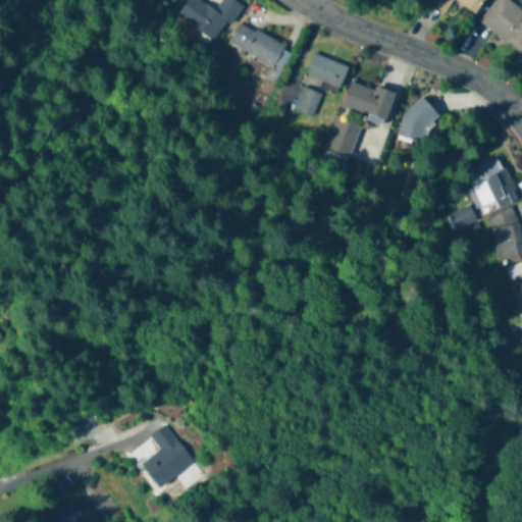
[(187,0),(177,14),(214,41),(241,5),(233,0),(220,0),(214,9),(200,0),(187,0)]
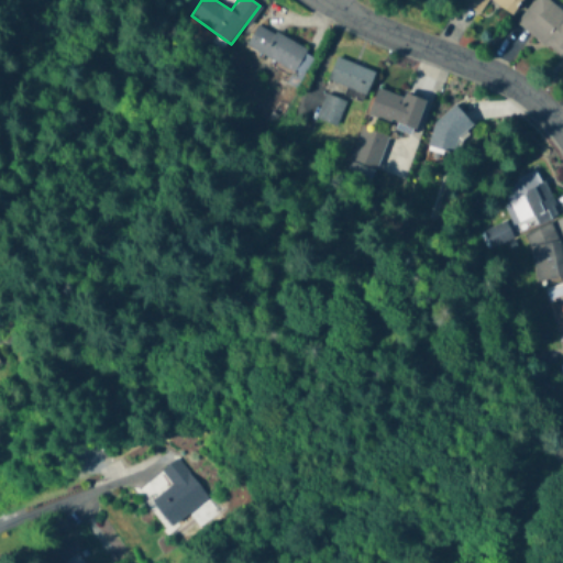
[(520,0),(490,0),(511,13),(520,0)]
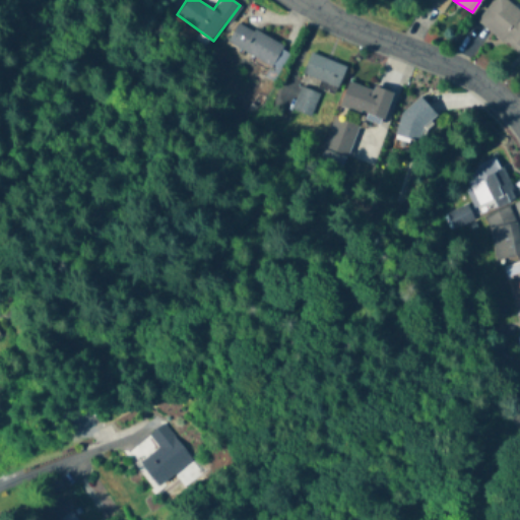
[(519,55),(519,11),(505,0),(493,0),(476,20),(519,55)]
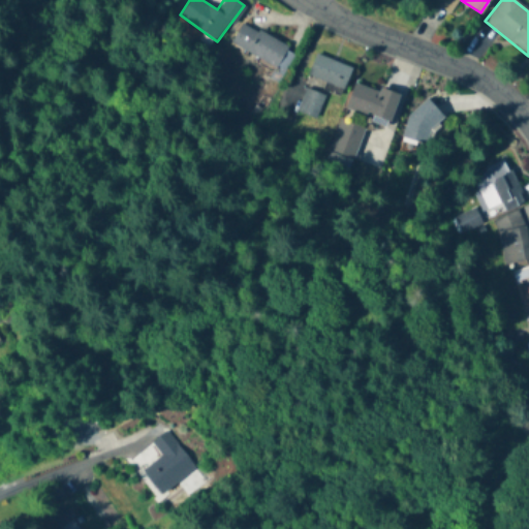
[(276,66),(270,80),(279,84),(296,49),(241,24),(230,45),(276,66)]
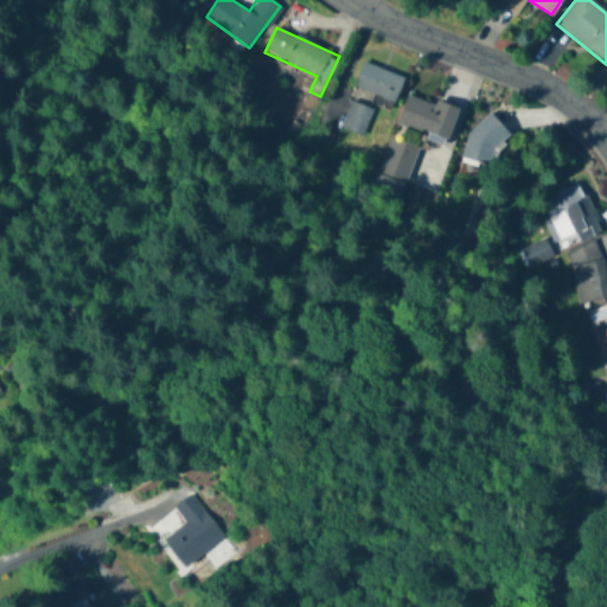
[(404,77),(363,61),(353,85),(395,102),(404,77)]
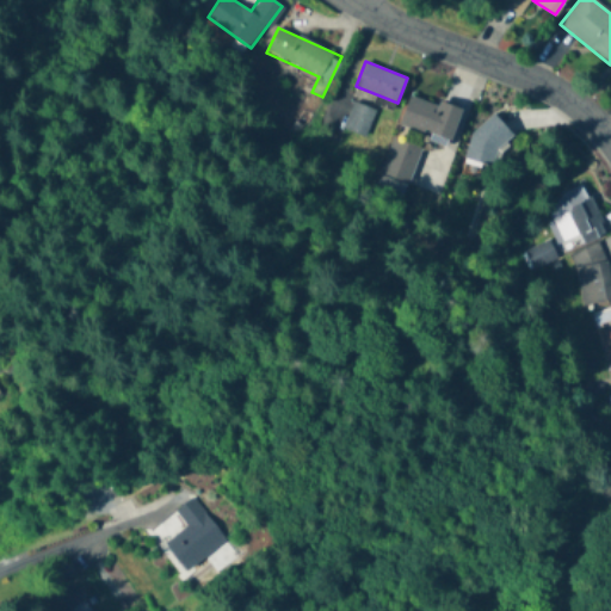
[(454,141),(462,109),(408,96),(400,128),(454,141)]
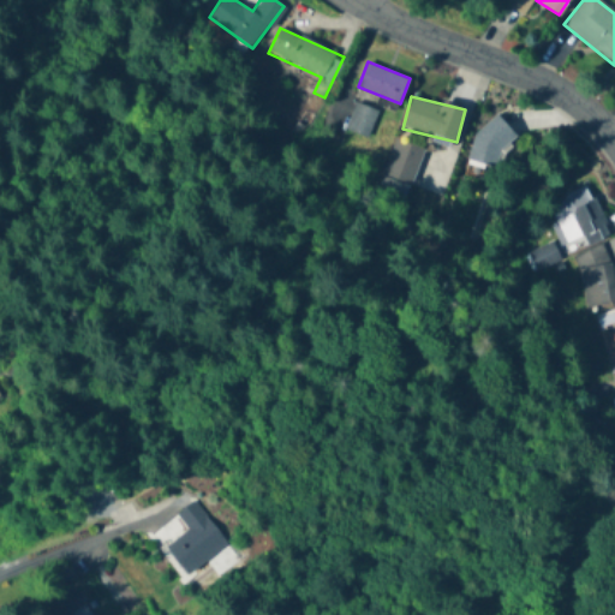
[(366,136),(375,114),(357,107),(351,121),(354,123),(352,130),(366,136)]
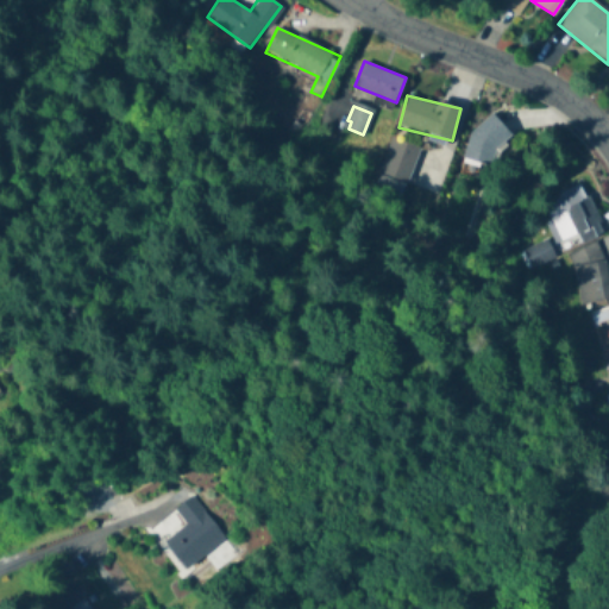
[(514,137),(495,115),(463,145),(482,167),(514,137)]
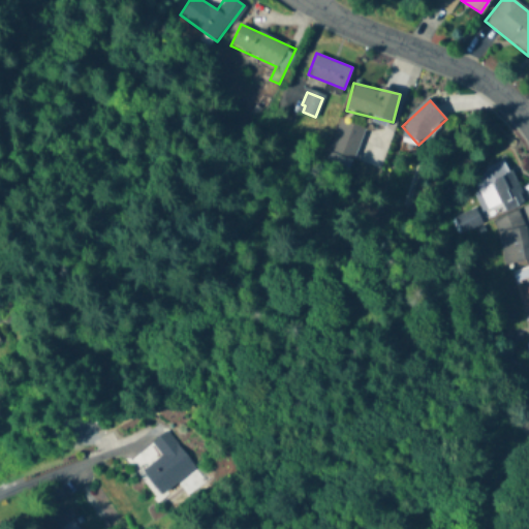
[(354,159),(365,128),(339,120),(330,151),(354,159)]
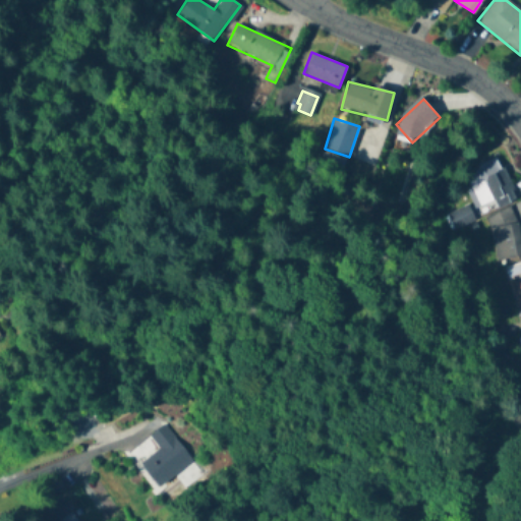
[(499,159),(465,173),(482,213),(516,198),(499,159)]
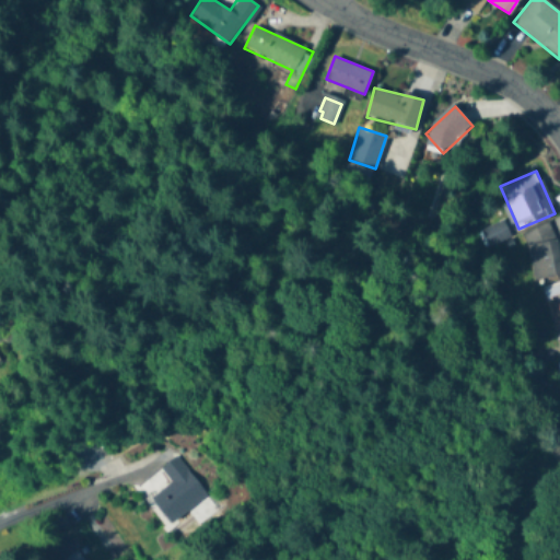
[(489,248),(511,240),(503,221),(481,230),(489,248)]
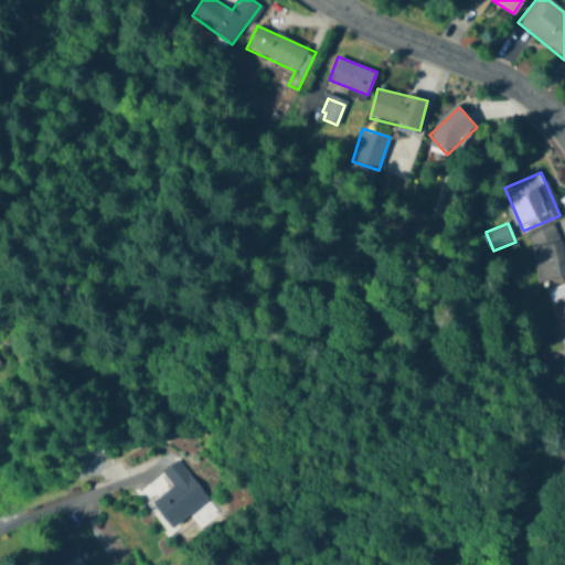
[(564,278),(564,263),(557,227),(529,233),(540,284),(564,278)]
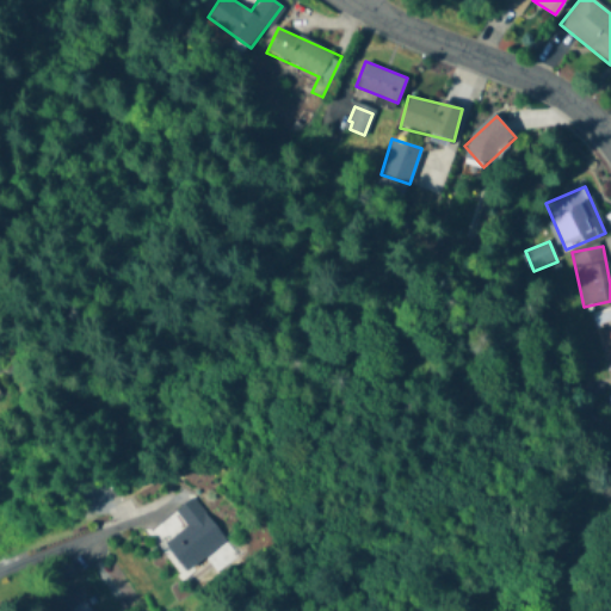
[(610,339),(610,310),(600,315),(603,325),(606,323),(610,339)]
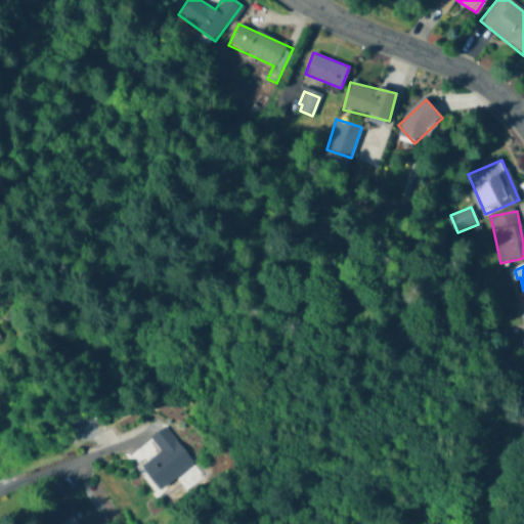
[(192,465),(164,428),(135,450),(145,463),(140,467),(159,490),(192,465)]
